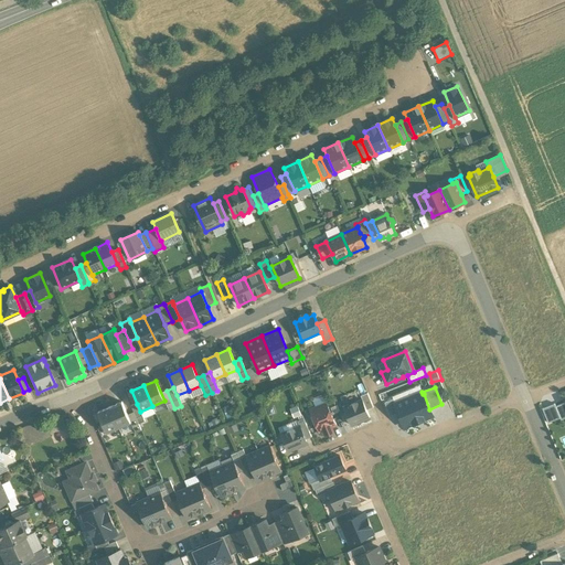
[(368,394),(361,396),(362,401),(366,411),(373,408),(368,394)]
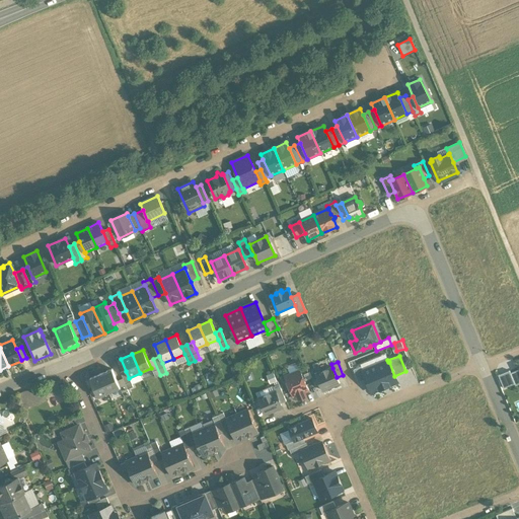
[(363,371),(362,371),(365,379),(371,393),(397,382),(394,376),(389,362),(388,362),(376,367),(375,366),(363,371)]
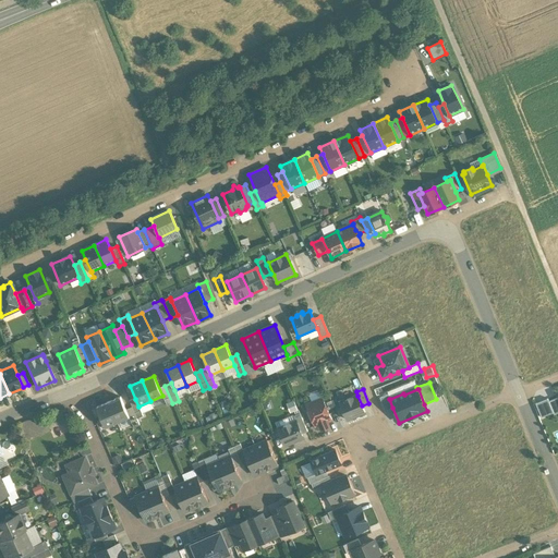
[(388,395),(379,398),(385,411),(392,408),(389,399),(390,399),(388,395)]
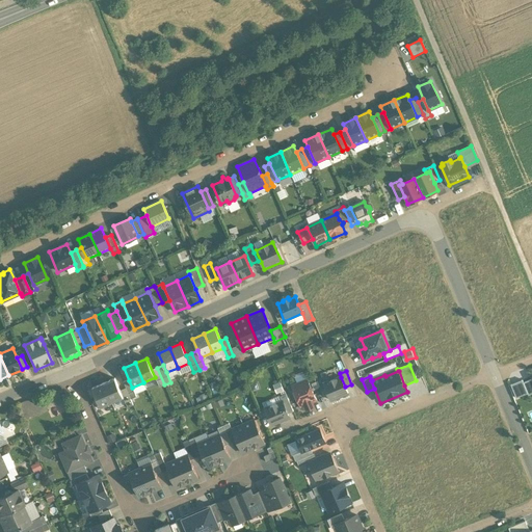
[(341,377),(323,384),(330,401),(348,394),(345,387),(341,377)]
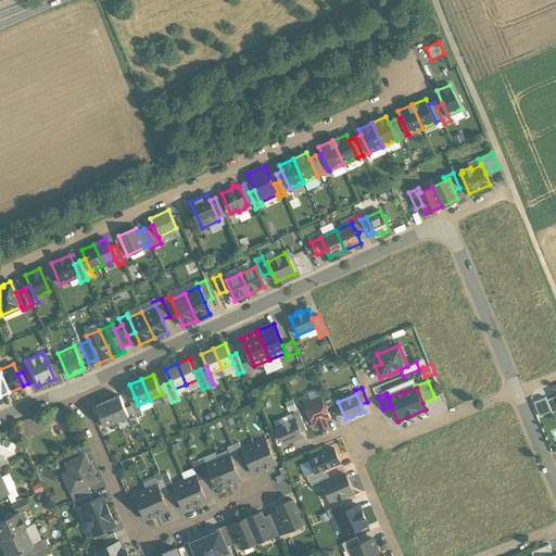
[(119,395),(108,401),(116,421),(128,416),(119,395)]
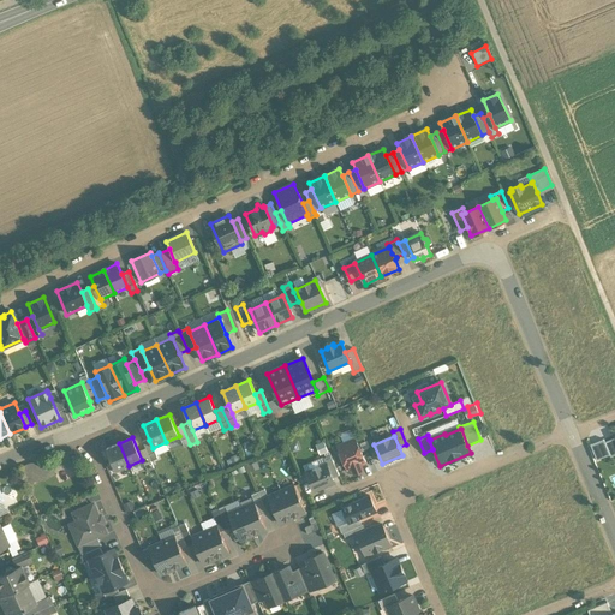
[(153,448),(149,440),(142,442),(150,461),(157,459),(153,448)]
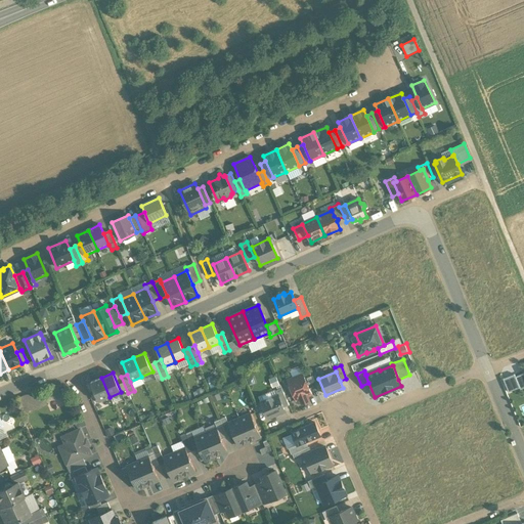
[(311,394),(303,375),(288,381),(296,400),(299,399),(301,403),(309,399),(307,396),(311,394)]
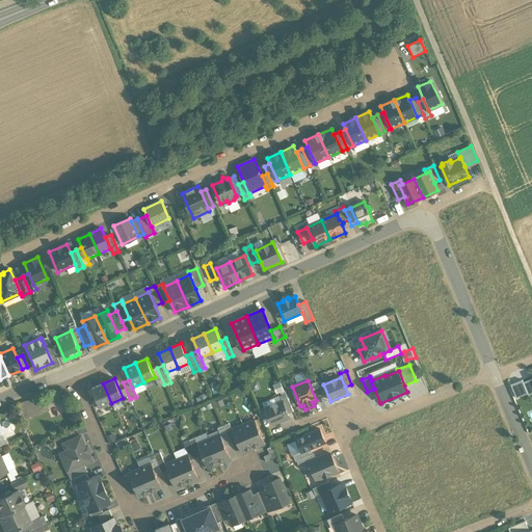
[(283,381),(275,384),(278,392),(286,389),(283,381)]
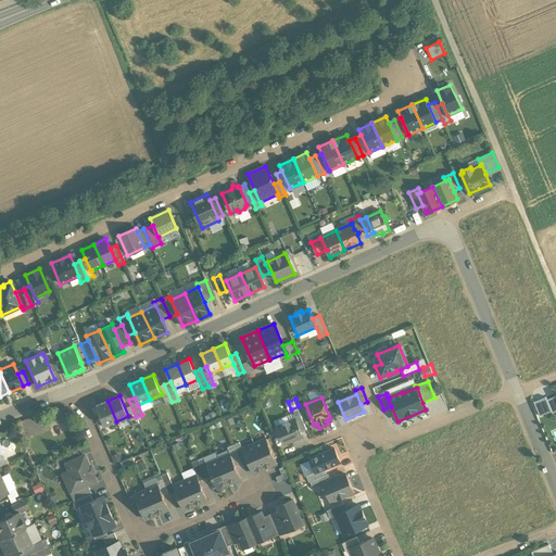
[(555,412),(555,406),(553,399),(532,406),(538,419),(555,412)]
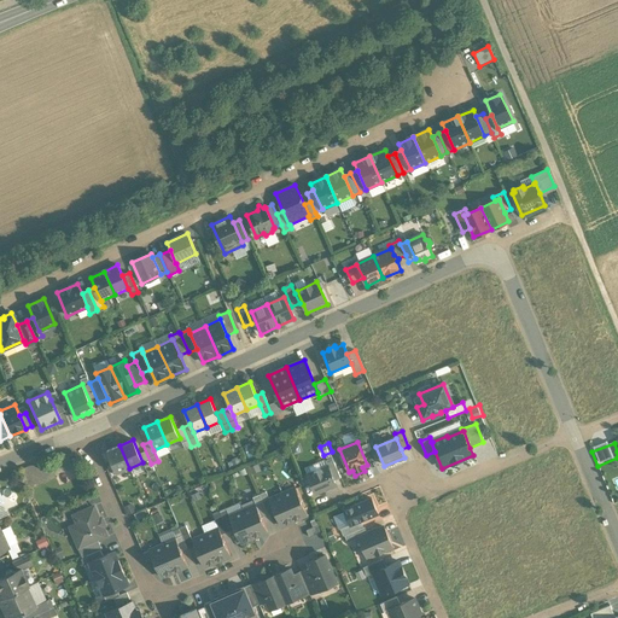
[(129,468),(120,445),(106,452),(116,474),(129,468)]
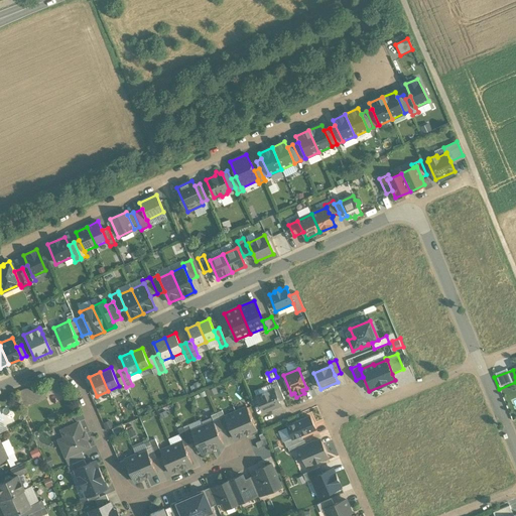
[(284,399),(277,383),(272,385),(273,389),(278,401),(284,399)]
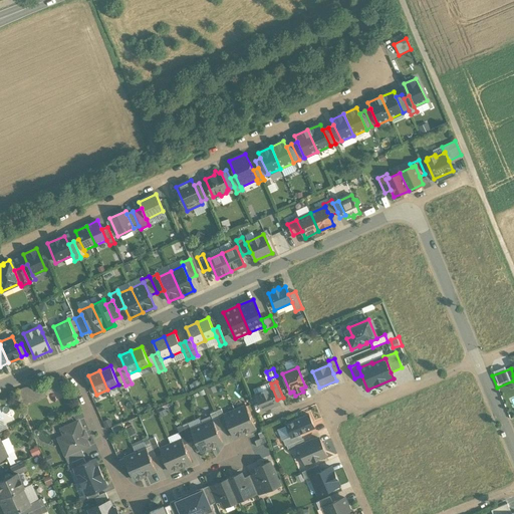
[(272,388),(255,395),(262,411),(279,404),(277,400),(272,388)]
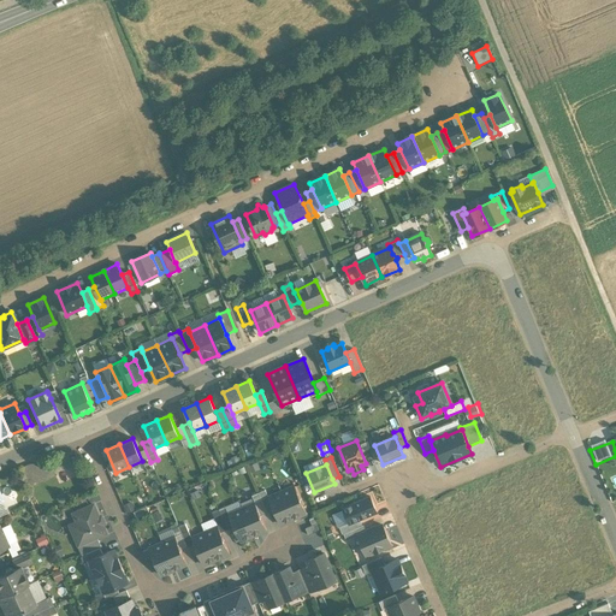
[(295,486),(282,492),(292,519),(306,514),(295,486)]
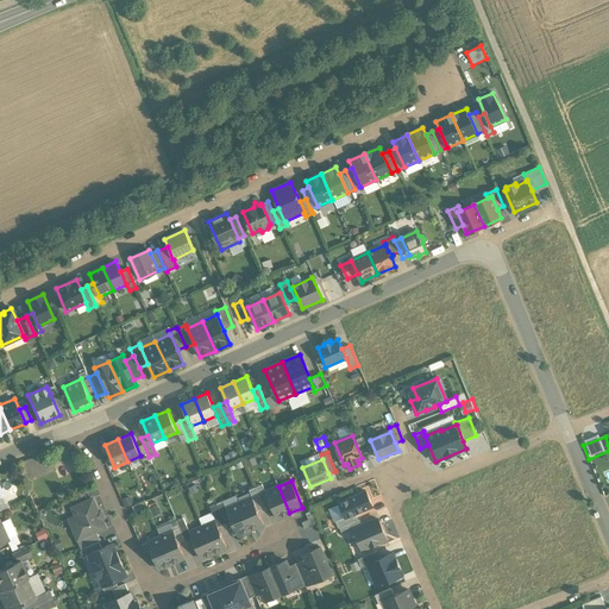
[(265,493),(262,484),(256,488),(264,507),(270,504),(265,493)]
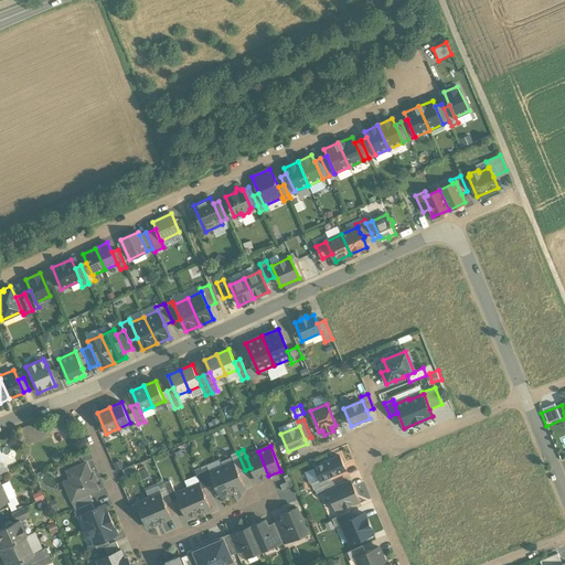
[(258,451),(246,457),(251,468),(256,481),(268,476),(258,451)]
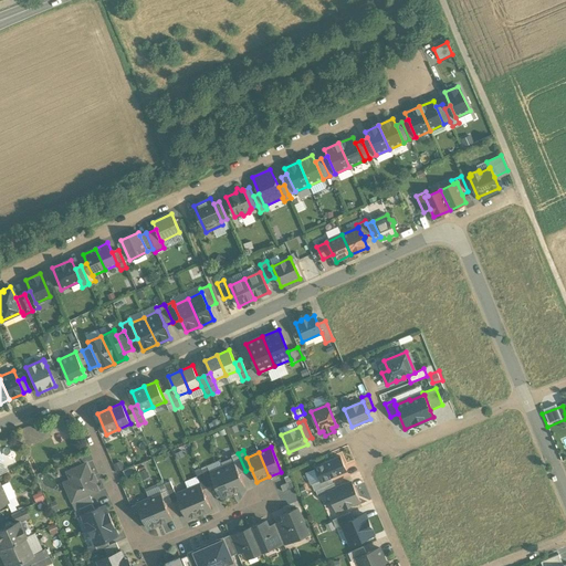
[(238,453),(231,456),(234,463),(239,474),(245,471),(238,453)]
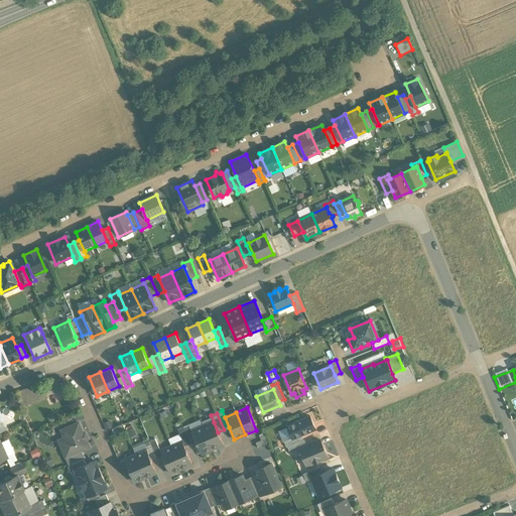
[(309,416),(287,426),(292,438),(292,439),(300,435),(315,429),(309,416)]
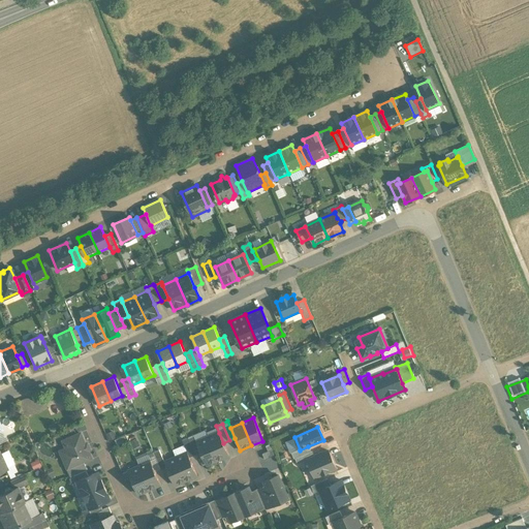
[(219,433),(208,437),(217,460),(228,456),(223,443),(219,433)]
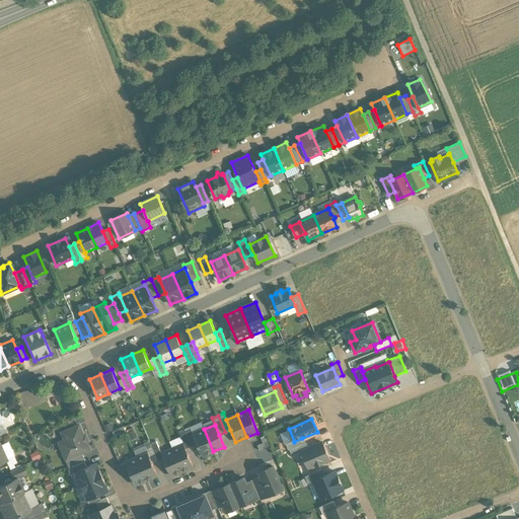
[(79,426),(61,434),(66,446),(60,449),(66,461),(82,454),(89,451),(79,426)]
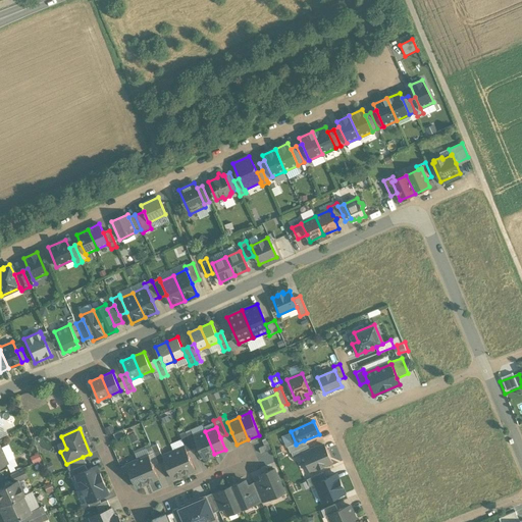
[(124,429),(113,434),(115,440),(126,435),(124,429)]
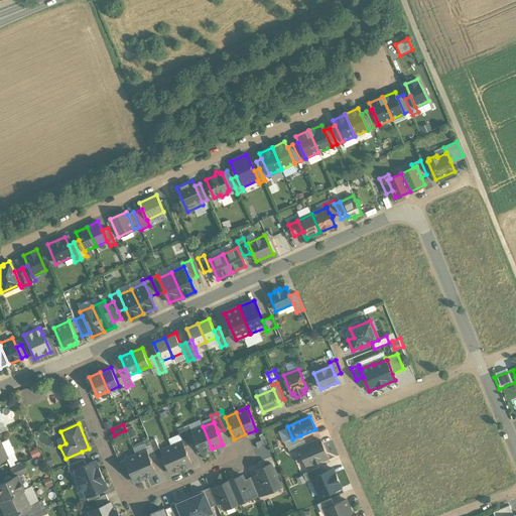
[(191,431),(188,425),(182,427),(190,443),(196,441),(191,431)]
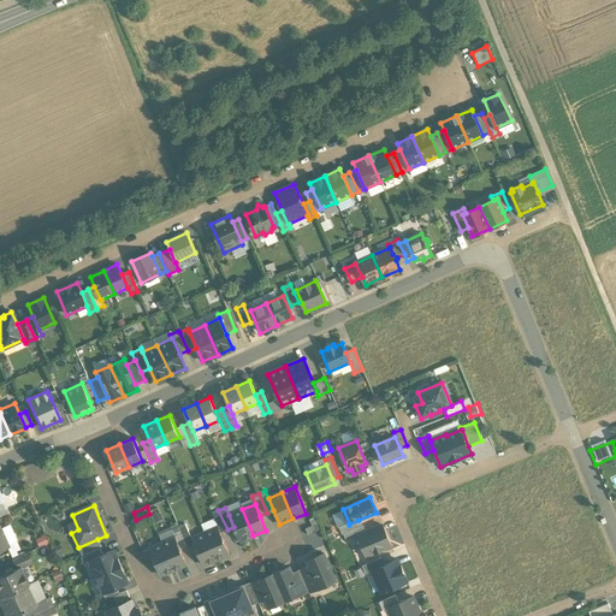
[(242,509),(229,515),(234,527),(240,542),(253,535),(242,509)]
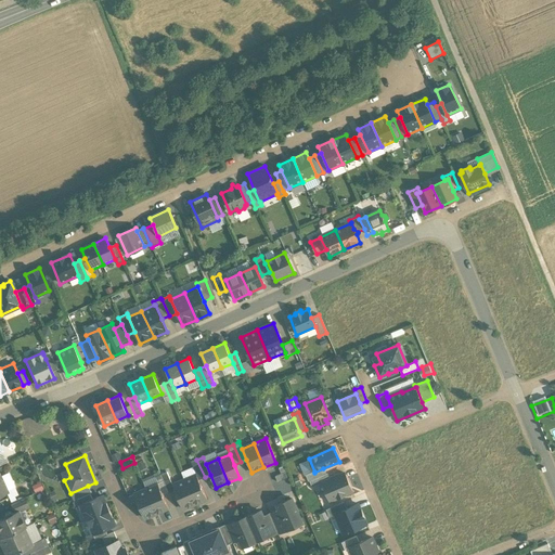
[(205,477),(196,460),(191,462),(196,475),(198,480),(205,477)]
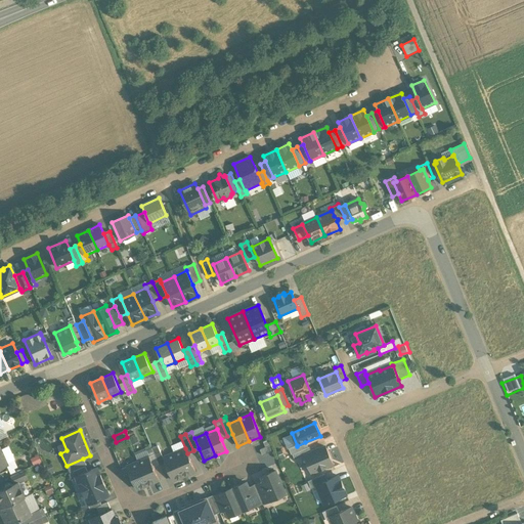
[(273,451),(268,440),(263,442),(265,448),(259,450),(262,455),(273,451)]
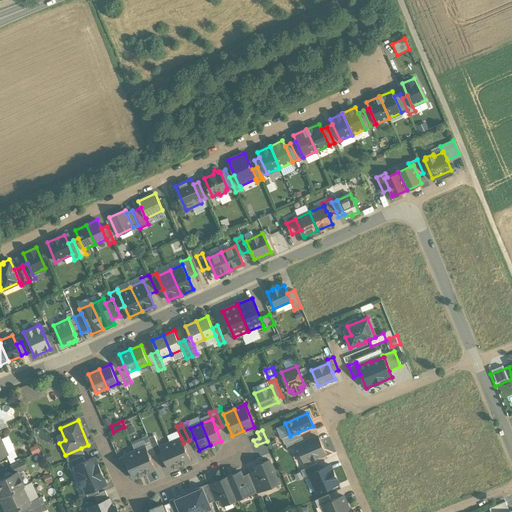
[(298,432),(290,436),(290,435),(282,439),(284,445),(285,444),(301,438),(298,432)]
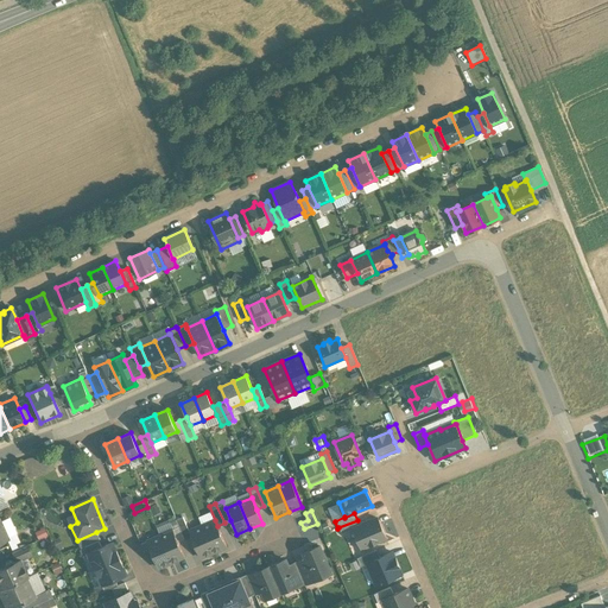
[(189,532),(183,518),(176,520),(184,540),(191,537),(189,532)]
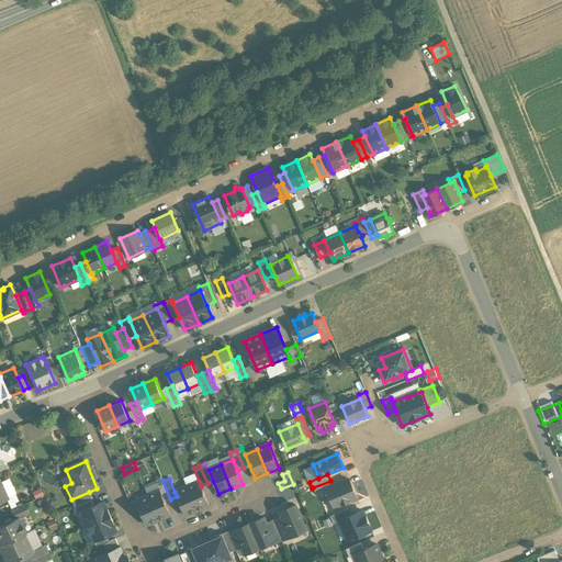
[(330,481),(313,487),(316,494),(326,490),(334,486),(332,480),(330,481)]
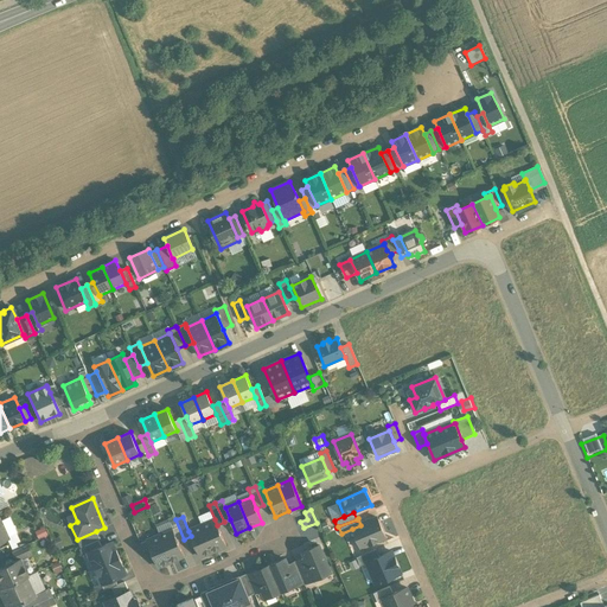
[(360,525),(352,529),(360,548),(385,538),(377,518),(360,525)]
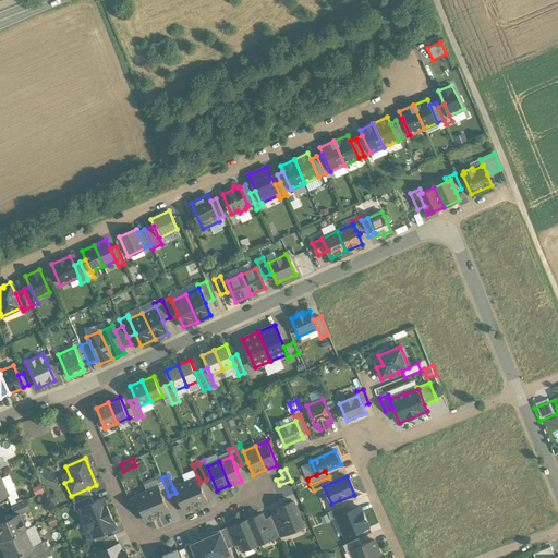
[(169,496),(161,477),(156,481),(159,487),(164,498),(169,496)]
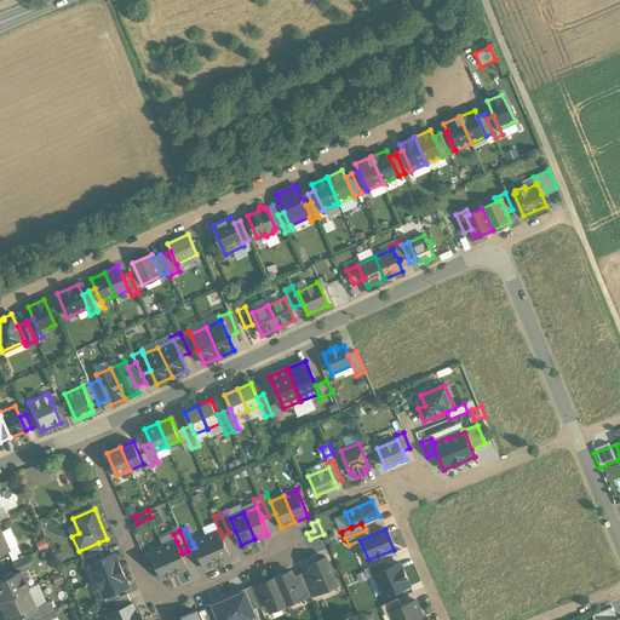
[(222,537),(219,530),(206,537),(218,563),(231,557),(222,537)]
